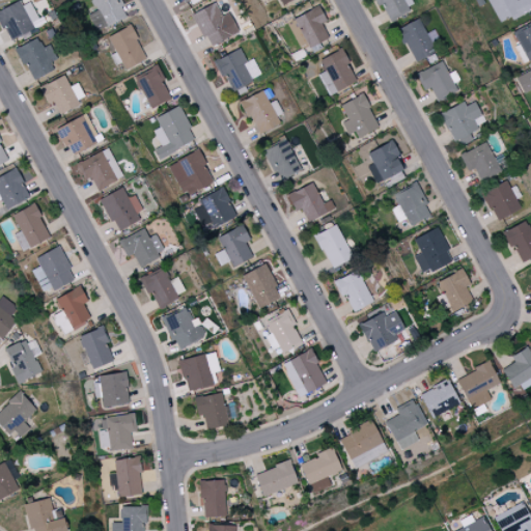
[(128,17),(118,0),(89,0),(95,11),(88,16),(95,32),(128,17)]
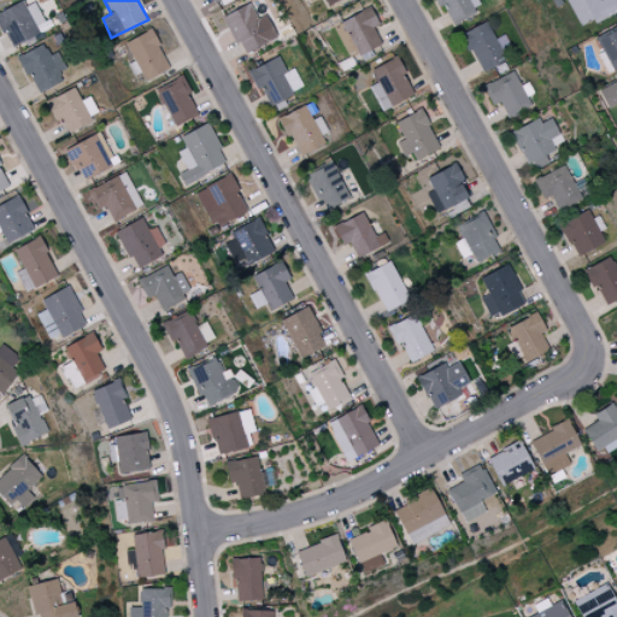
[(451,23),(481,11),(475,0),(433,0),(438,9),(444,5),(451,23)]
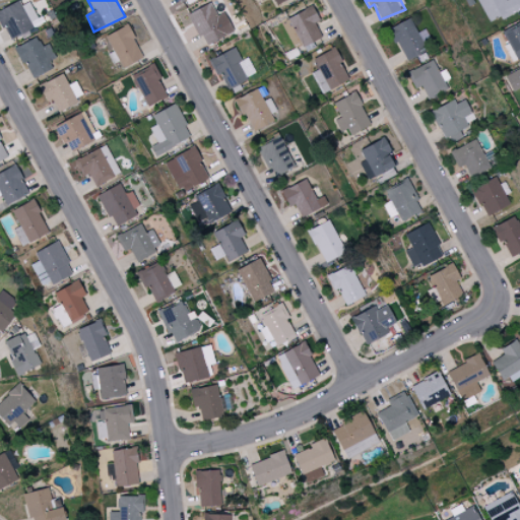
[(476,0),(489,22),(499,17),(501,20),(519,10),(519,0),(505,0),(504,0),(476,0)]
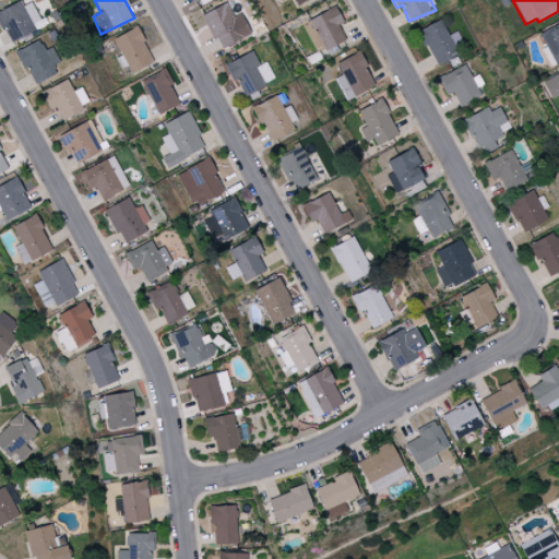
[(32,3),(22,7),(21,2),(0,10),(0,25),(8,44),(36,32),(33,24),(39,22),(32,3)]
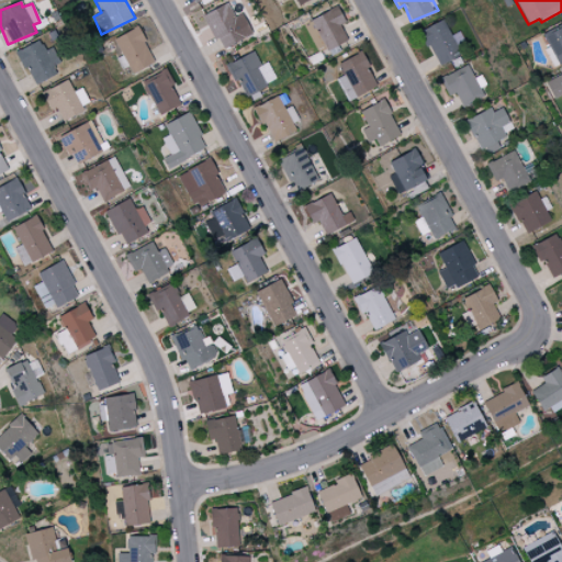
[(242,14),(234,18),(227,3),(203,15),(220,51),(251,35),(242,14)]
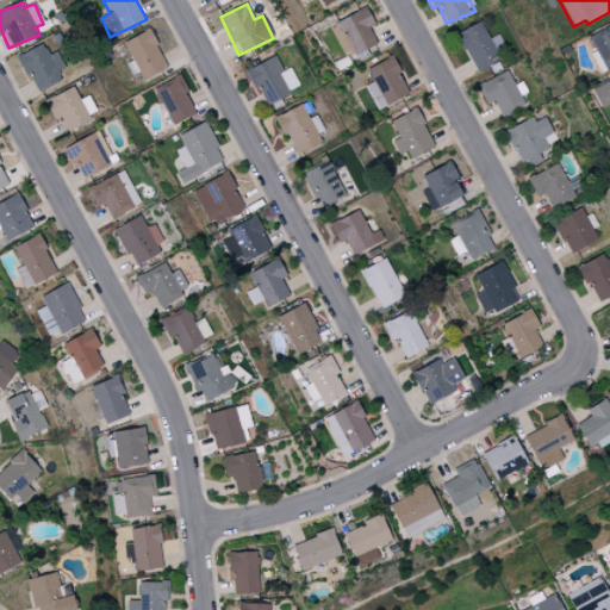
[(373,26),(367,10),(330,24),(343,60),(377,47),(369,27),(373,26)]
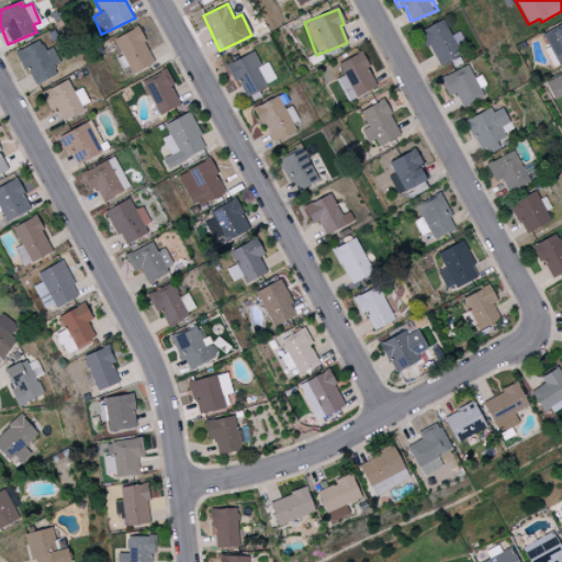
[(437,67),(460,56),(441,20),(419,32),(437,67)]
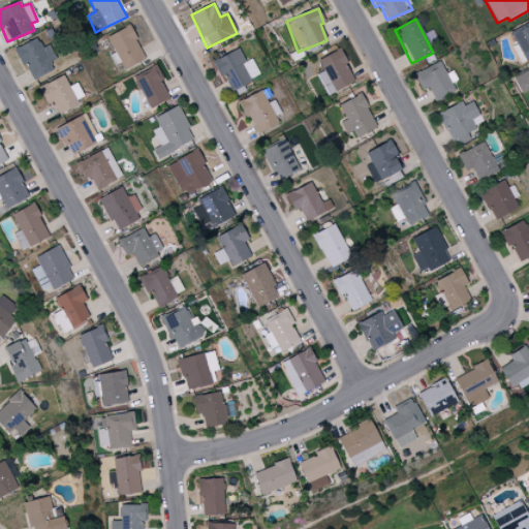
[(528,58),(528,23),(509,30),(516,45),(514,47),(519,62),(528,58)]
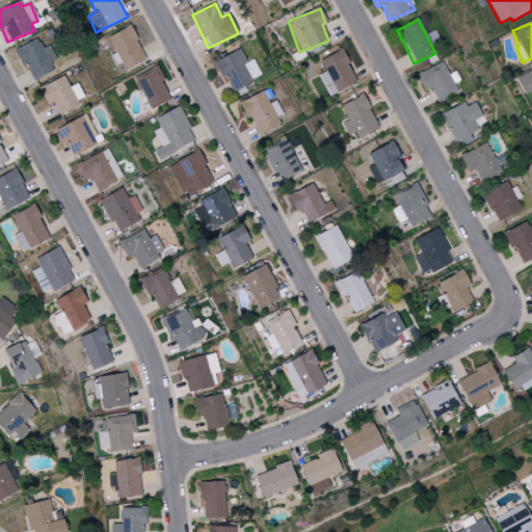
[(114,67),(122,63),(125,70),(145,61),(131,26),(107,36),(114,54),(110,55),(114,67)]
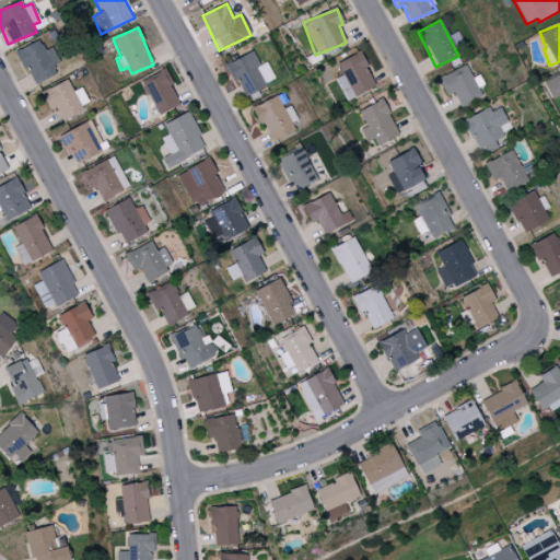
[(33,86),(56,76),(53,67),(59,63),(53,49),(45,53),(39,41),(16,51),(33,86)]
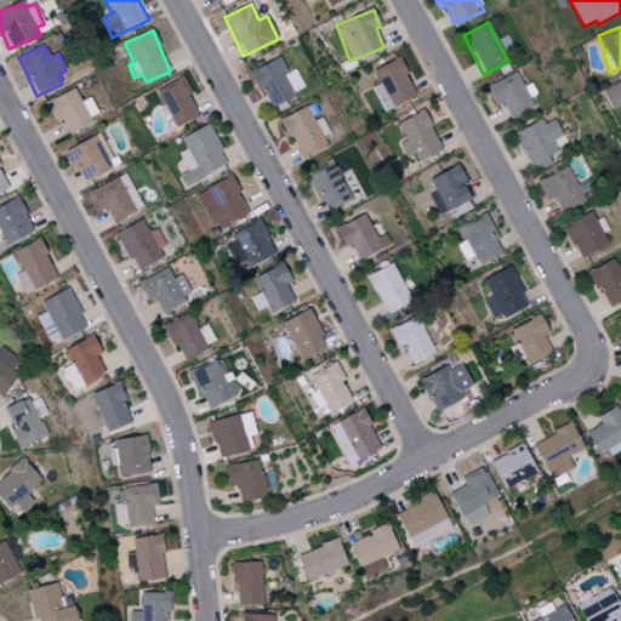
[(271,108),(306,90),(295,69),(288,73),(280,57),(251,72),(271,108)]
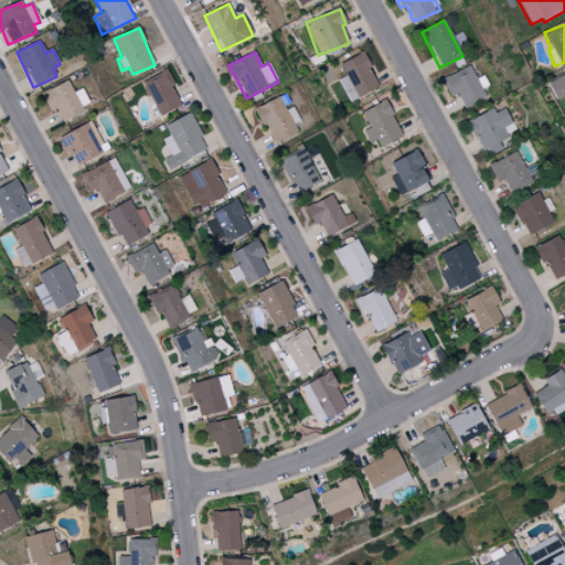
[(344,76),(338,81),(349,103),(379,87),(361,53),(339,65),(344,76)]
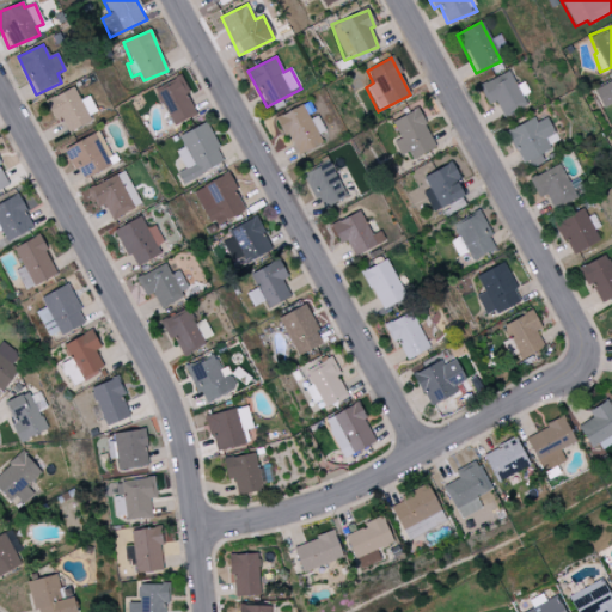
[(526,105),(507,71),(477,86),(488,105),(495,102),(503,117),(526,105)]
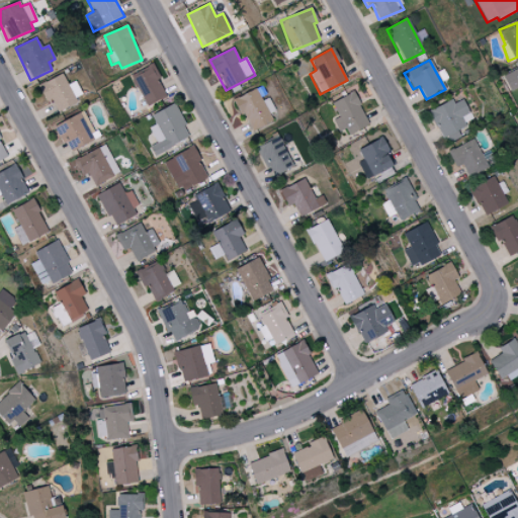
[(131,74),(144,107),(167,97),(153,65),(131,74)]
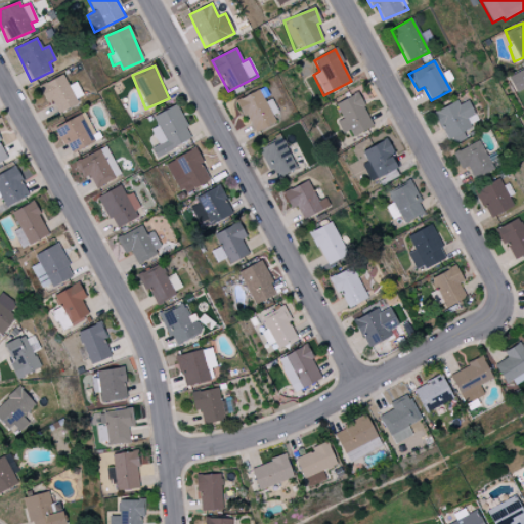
[(523,69),(508,77),(516,93),(523,89),(523,69)]
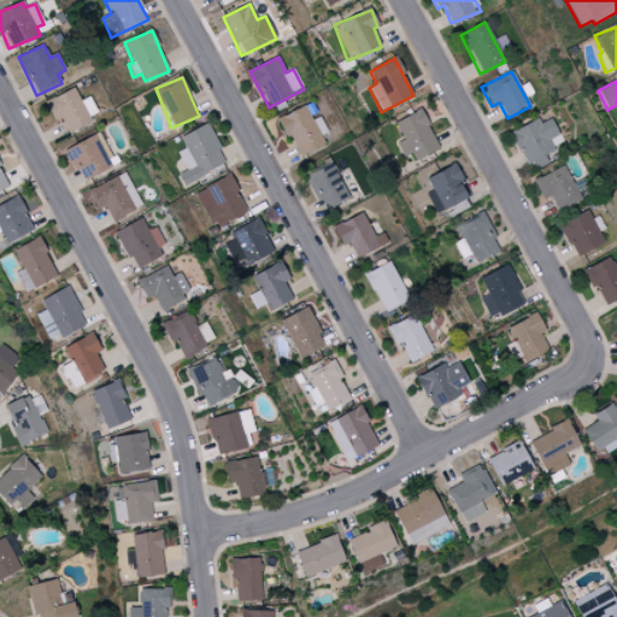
[(53,122),(62,118),(69,134),(92,123),(88,117),(97,112),(89,98),(80,101),(74,88),(45,103),(53,122)]
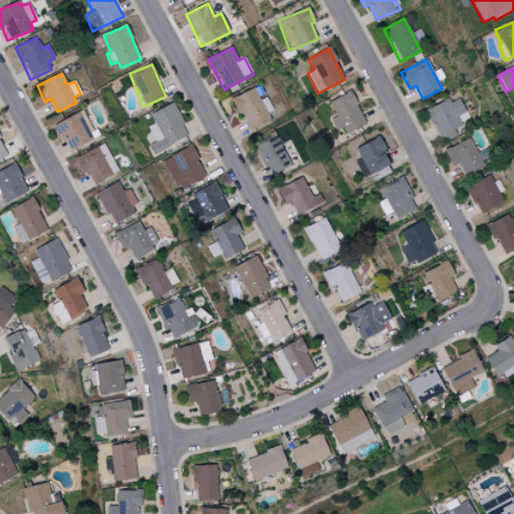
[(266,97),(260,100),(253,88),(233,99),(250,132),(271,120),(267,113),(272,110),(266,97)]
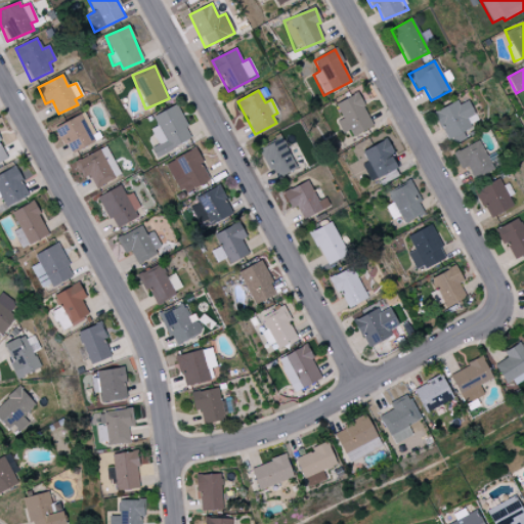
[(337,122),(343,134),(349,131),(352,137),(374,127),(357,93),(336,104),(343,119),(337,122)]
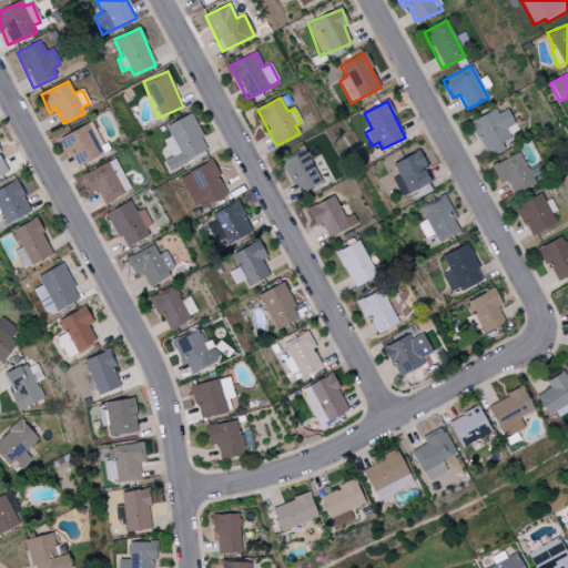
[(506,110),(497,114),(495,110),(470,121),(487,158),(513,145),(508,134),(516,131),(506,110)]
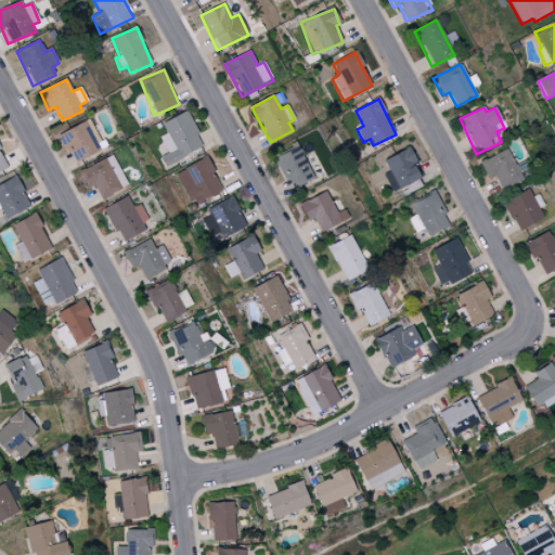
[(168,154),(160,157),(166,167),(204,147),(185,112),(162,124),(167,133),(159,138),(168,154)]
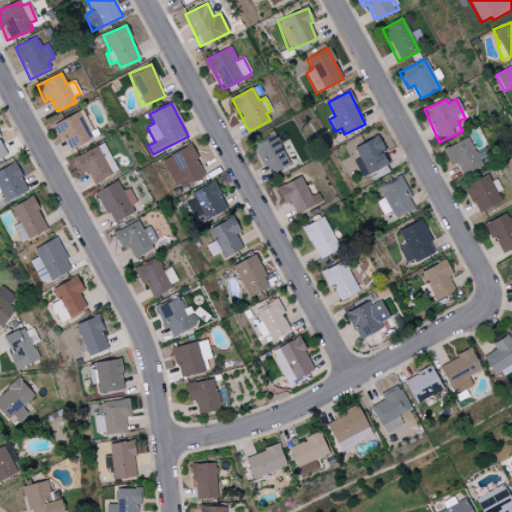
[(67,151),(95,138),(82,110),(54,124),(67,151)]
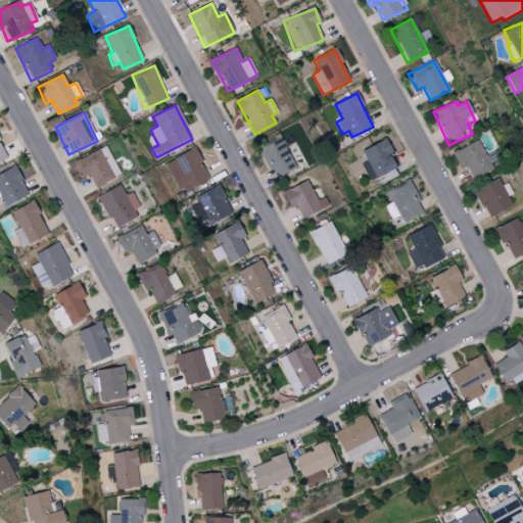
[(294,171),(283,139),(259,147),(271,179),(294,171)]
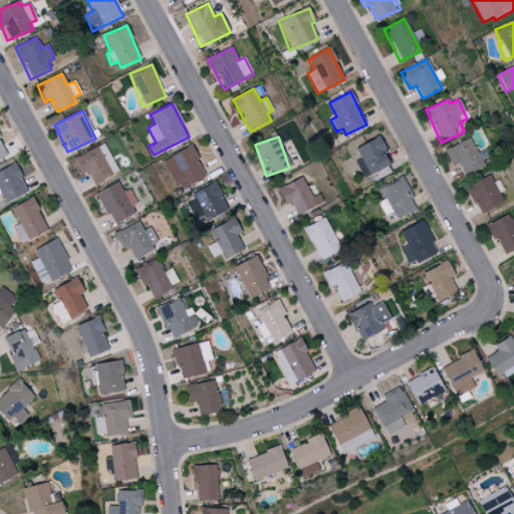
[(354,148),(359,160),(355,162),(361,177),(391,167),(380,139),(354,148)]
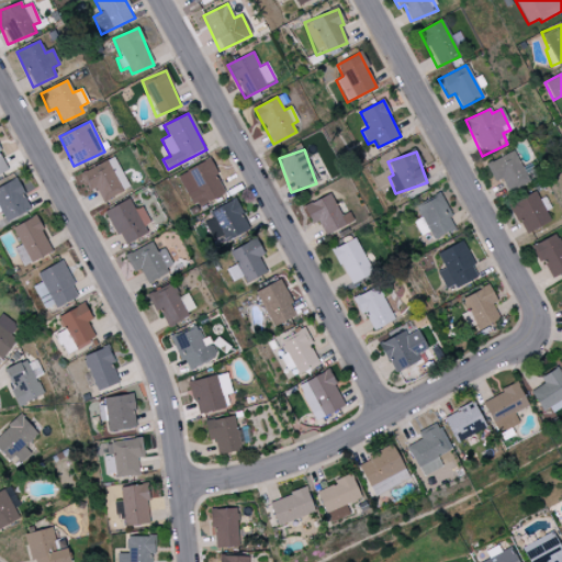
[(485,163),(493,182),(502,179),(506,192),(527,184),(515,152),(485,163)]
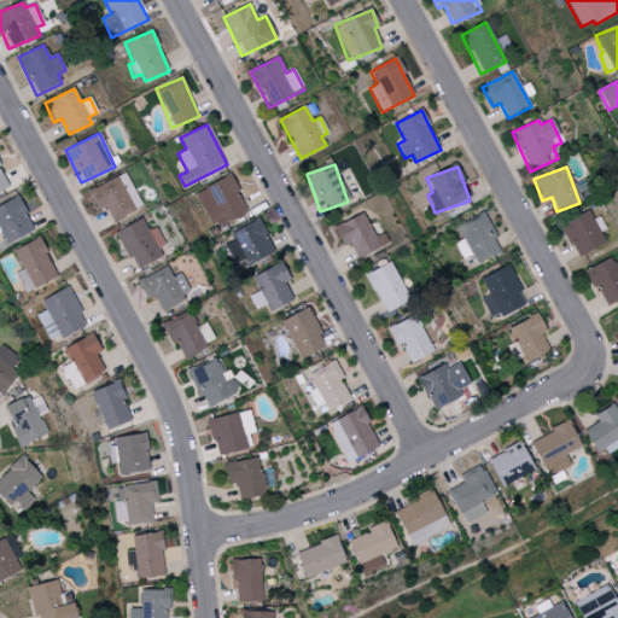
[(0,192),(10,188),(0,168),(0,192)]
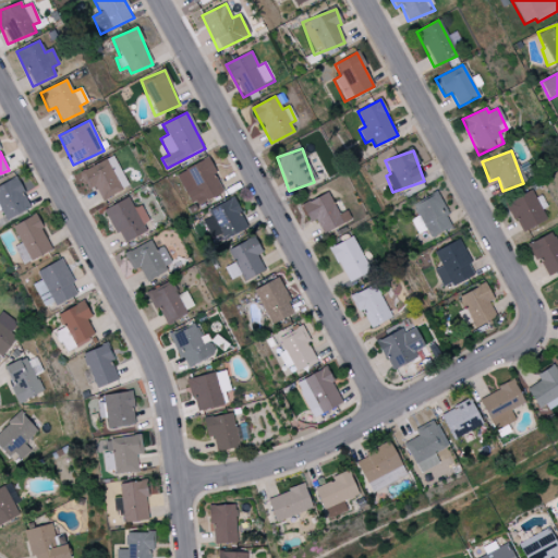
[(87,190),(94,186),(101,202),(129,187),(112,156),(79,173),(87,190)]
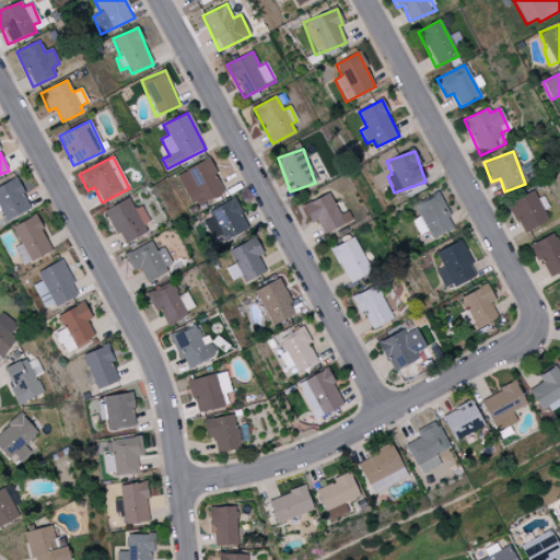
[(177,174),(194,209),(225,194),(209,160),(177,174)]
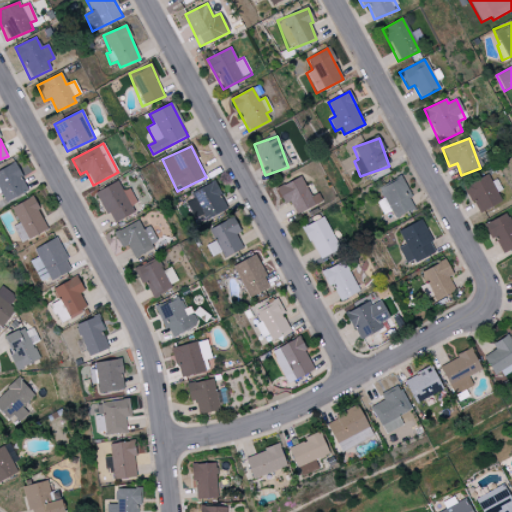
[(28,192),(15,163),(0,169),(0,192),(5,203),(28,192)]
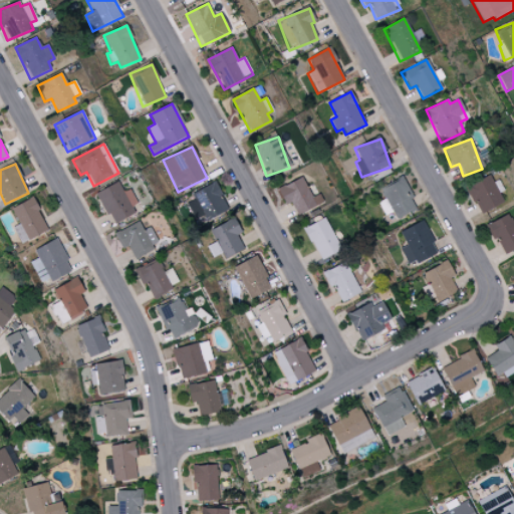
[(466,187),(479,215),(502,204),(490,176),(466,187)]
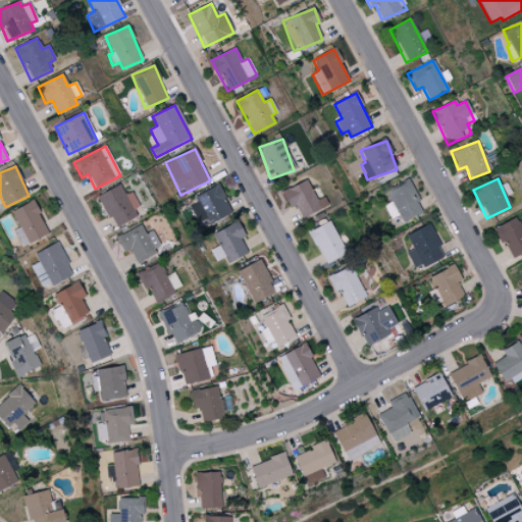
[(290,208),(296,206),(301,218),(328,207),(324,197),(316,201),(307,180),(282,191),(290,208)]
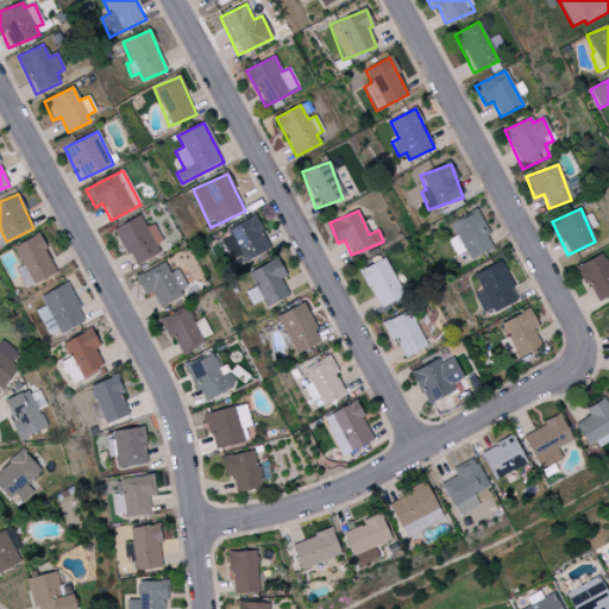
[(465,251),(468,258),(493,249),(478,213),(450,224),(456,238),(450,240),(456,256),(465,251)]
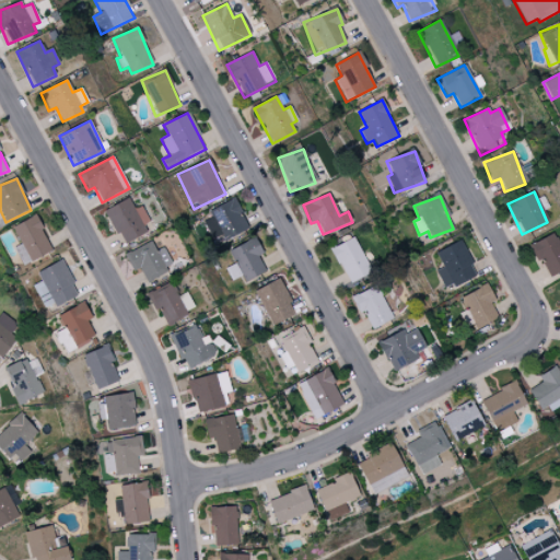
[(104,211),(123,246),(147,233),(143,225),(149,222),(141,207),(135,210),(128,198),(104,211)]
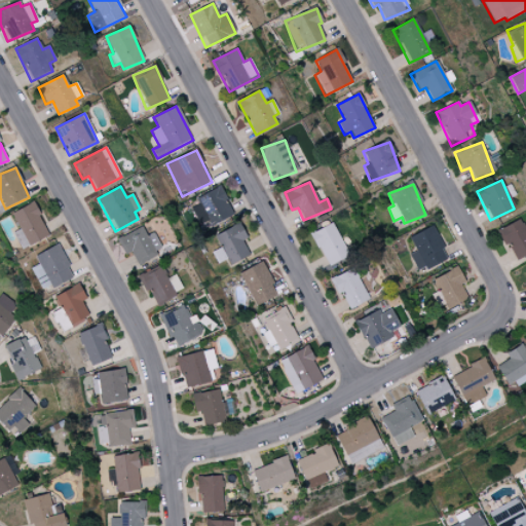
[(201,229),(233,216),(221,187),(195,198),(198,205),(192,209),(201,229)]
